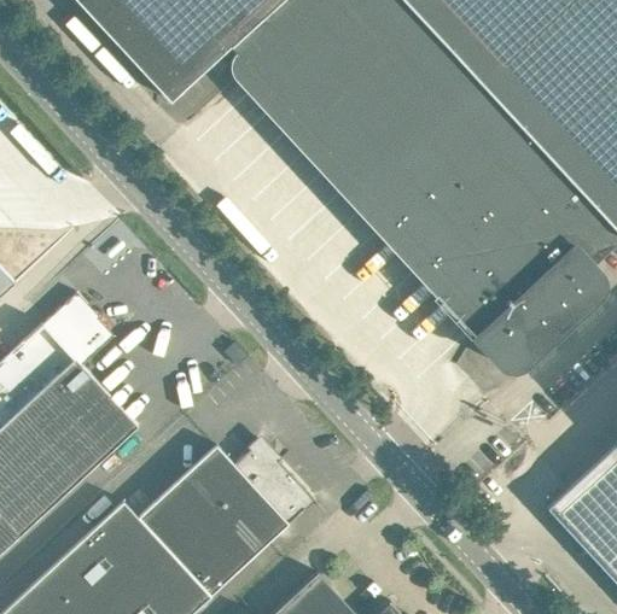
[(616,0),(74,0),(170,103),(230,48),(233,53),(232,54),(231,57),(230,58),(230,60),(228,63),(228,65),(228,66),(228,68),(230,71),(230,74),(231,75),(233,77),(470,334),(469,335),(492,362),(498,368),(499,369),(501,370),(502,372),(506,373),(508,373),(511,373),(512,373),(514,373),(518,373),(519,372),(522,370),(524,368),(600,297),(603,294),(604,292),(605,290),(606,287),(606,286),(606,284),(606,281),(606,280),(606,278),(605,275),(604,273),(603,272),(601,269),(594,262),(616,240),(616,0)]
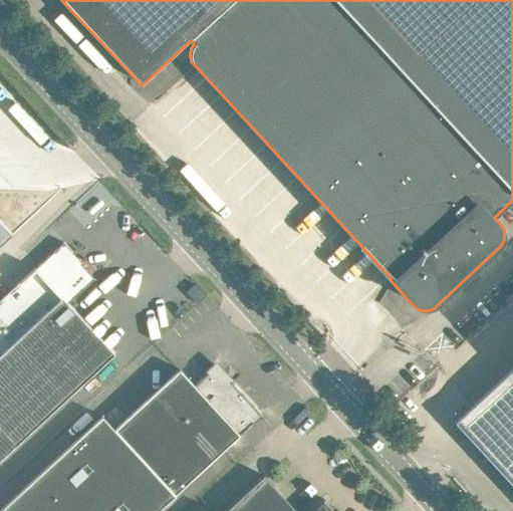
[(0,247),(12,237),(0,223),(0,247)]
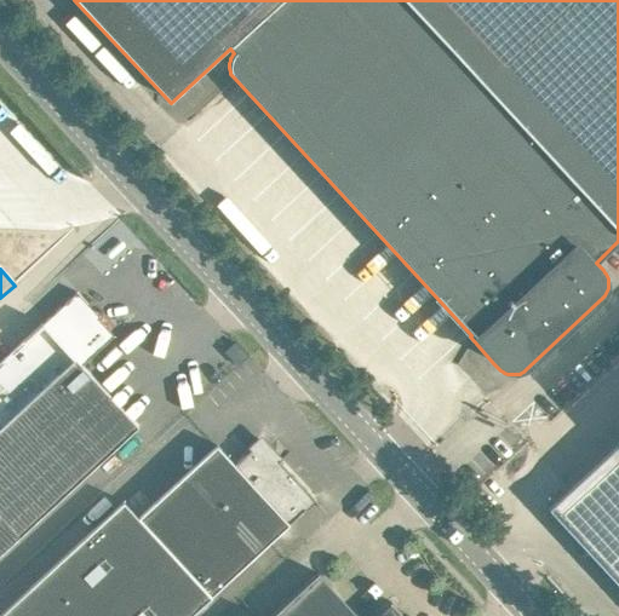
[(0,554),(18,539),(120,445),(137,429),(81,368),(113,339),(97,322),(99,320),(76,295),(43,327),(41,326),(0,364),(0,554)]
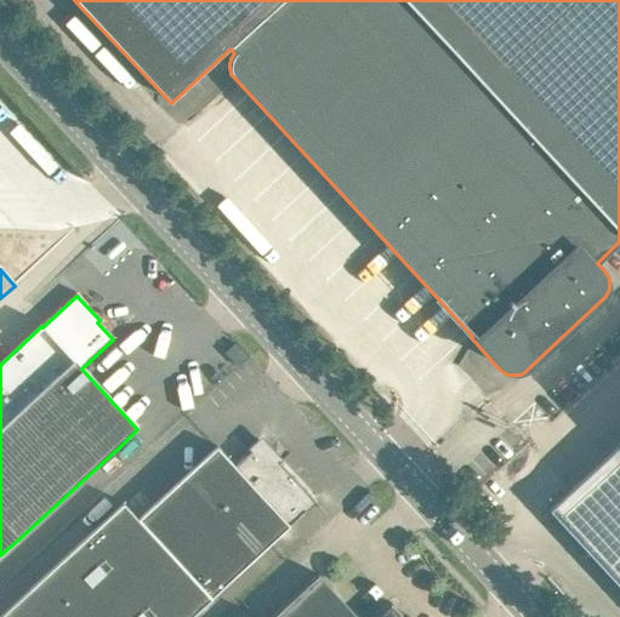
[(191,616),(297,520),(316,503),(261,444),(234,468),(216,449),(137,521),(121,506),(0,616),(191,616)]
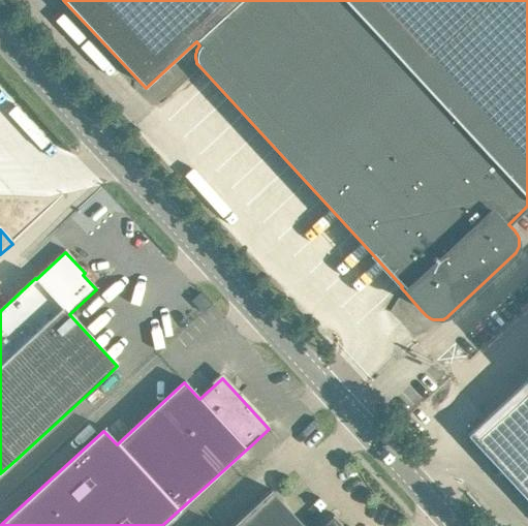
[(302,525),(271,492),(234,525),(341,525),(333,516),(332,517),(332,518),(323,525),(302,525)]
